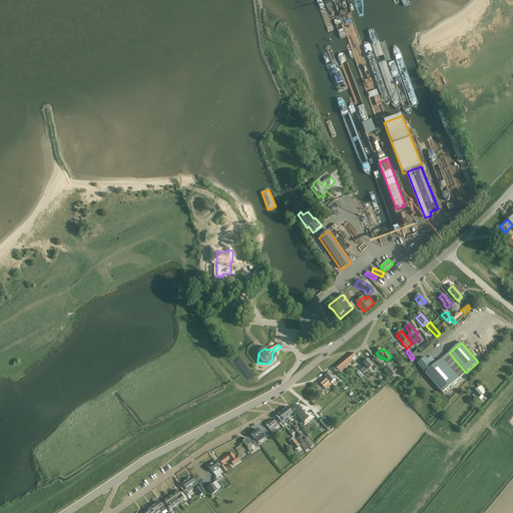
[(353,353),(336,367),(340,373),(358,359),(353,353)]
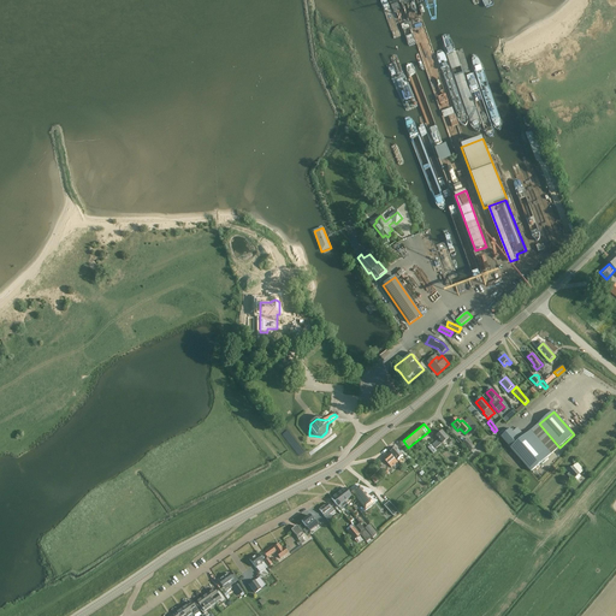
[(551,454),(531,431),(525,437),(517,428),(513,432),(510,430),(501,437),(510,448),(531,472),(551,454)]
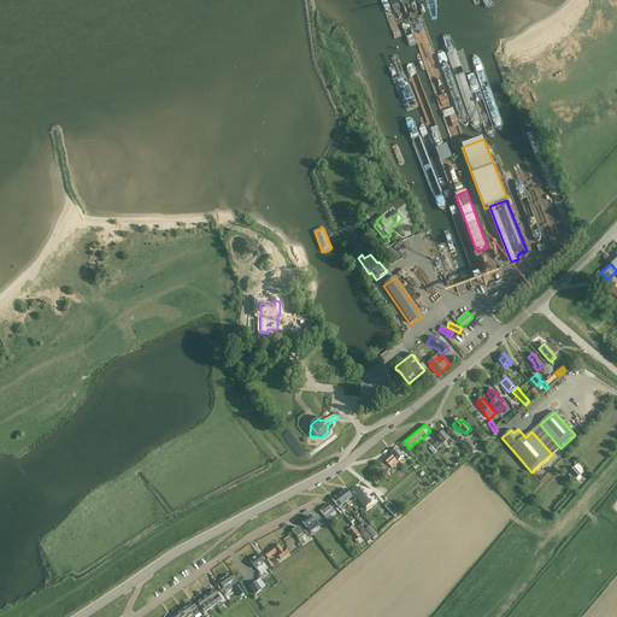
[(440,440),(433,446),(436,451),(444,445),(445,444),(447,441),(448,444),(450,445),(451,445),(453,444),(452,442),(450,439),(442,433),(438,438),(440,440)]
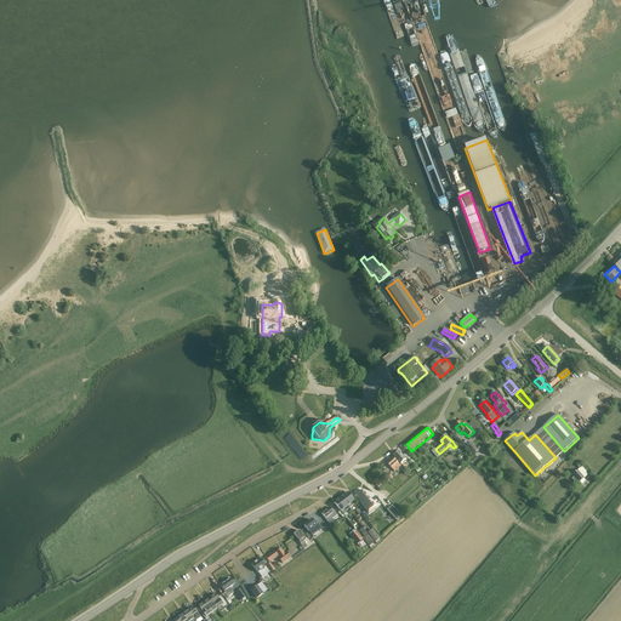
[(467,446),(477,459),(482,455),(472,443),(467,446)]
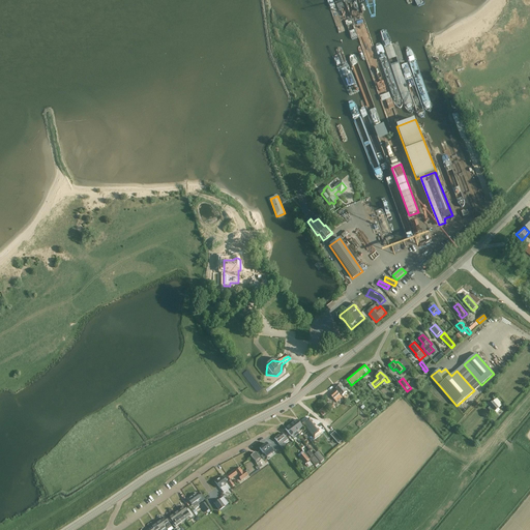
[(346,400),(349,396),(346,393),(347,392),(341,385),(336,389),(346,400)]
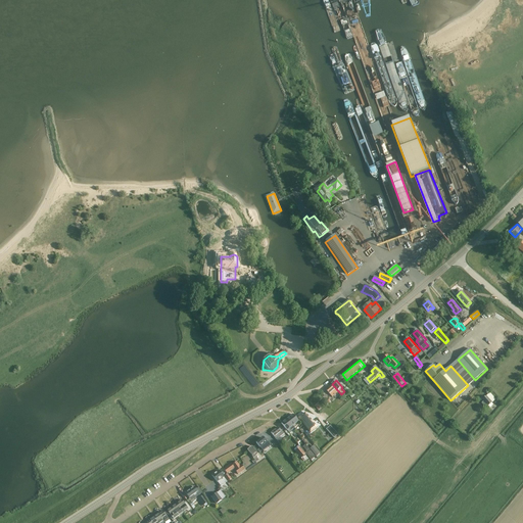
[(332,397),(338,393),(331,385),(326,390),(332,397)]
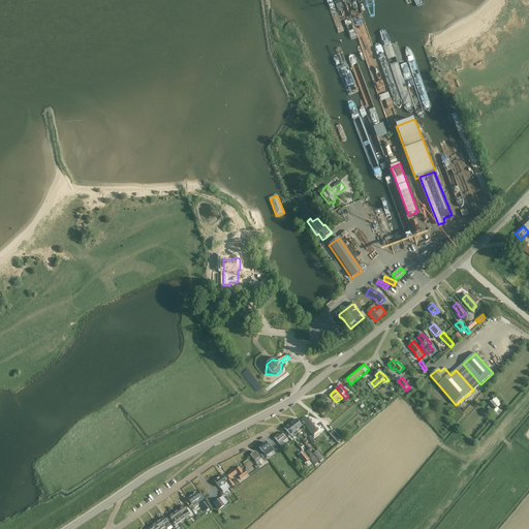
[(352,391),(349,393),(348,394),(355,403),(360,400),(356,396),(352,391)]
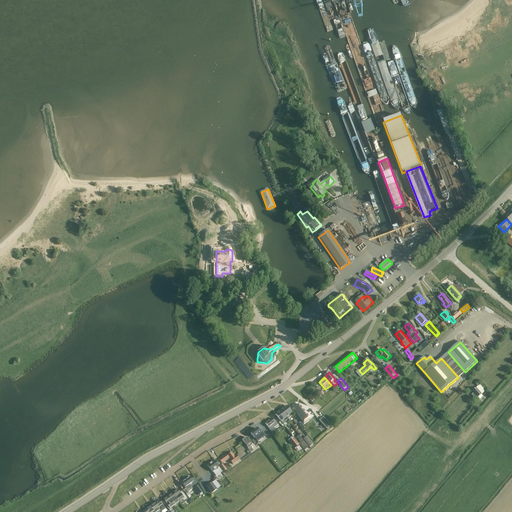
[(479,386),(476,388),(473,391),(478,397),(484,392),(479,386)]
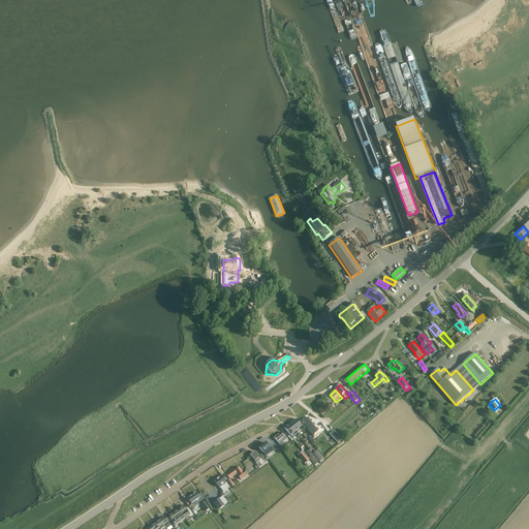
[(310,433),(313,437),(316,435),(319,433),(309,418),(308,418),(303,423),(310,433)]
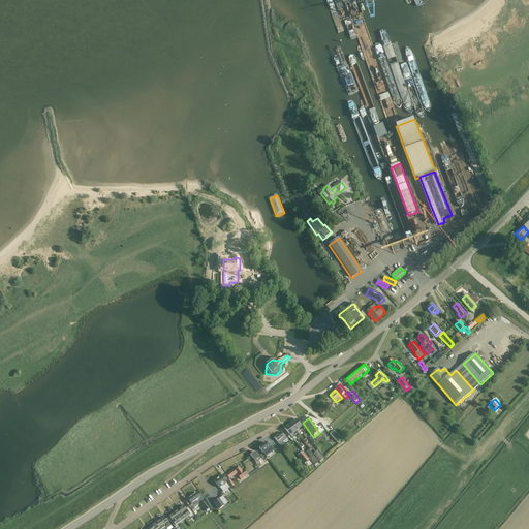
[(290,424),(289,425),(291,429),(293,427),(297,431),(298,433),(300,432),(300,430),(300,429),(300,428),(302,427),(296,419),(290,424)]
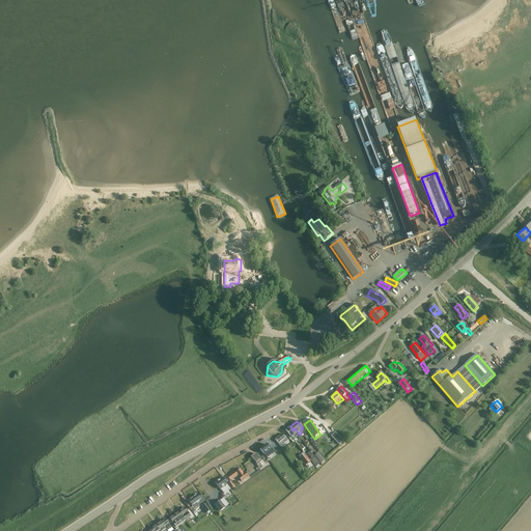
[(286,429),(285,430),(286,431),(291,438),(295,435),(296,438),(298,436),(299,435),(298,432),(295,428),(292,430),(290,426),(286,429)]
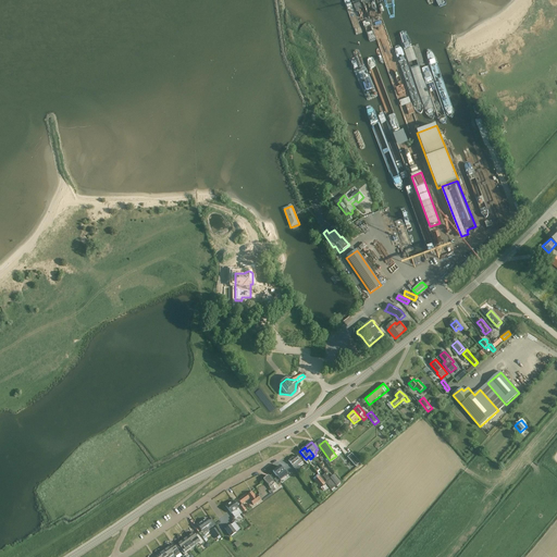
[(351,454),(347,458),(356,467),(360,463),(351,454)]
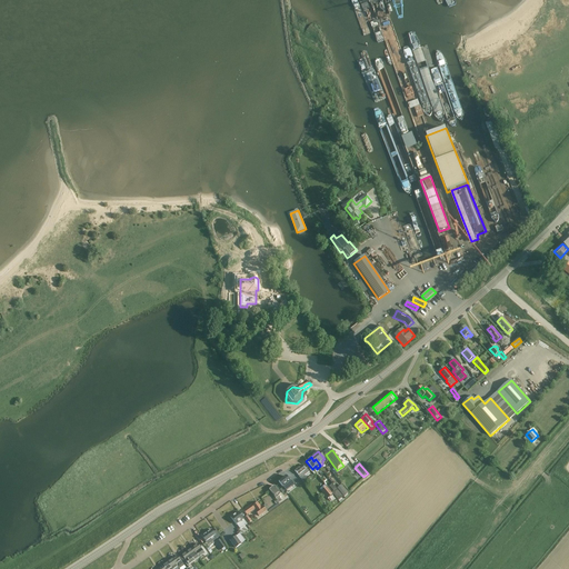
[(306,470),(302,466),(302,465),(295,471),(300,479),(309,472),(307,469),(306,470)]
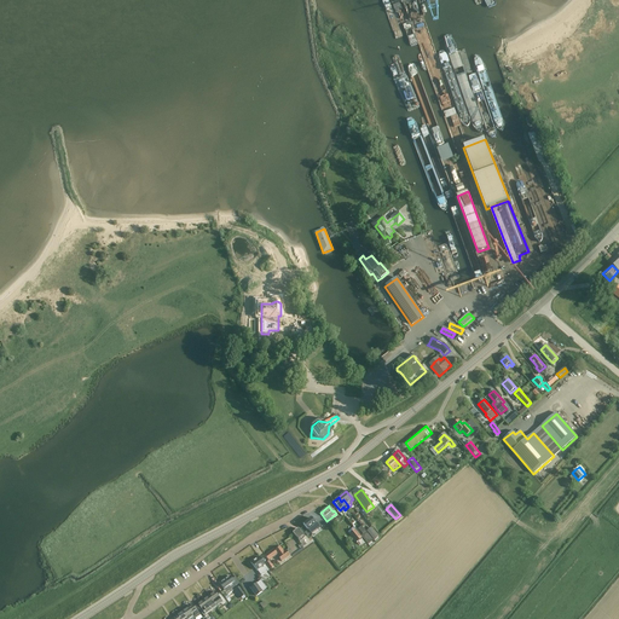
[(311,519),(304,525),(307,530),(311,534),(320,527),(316,521),(314,522),(311,520),(311,519)]
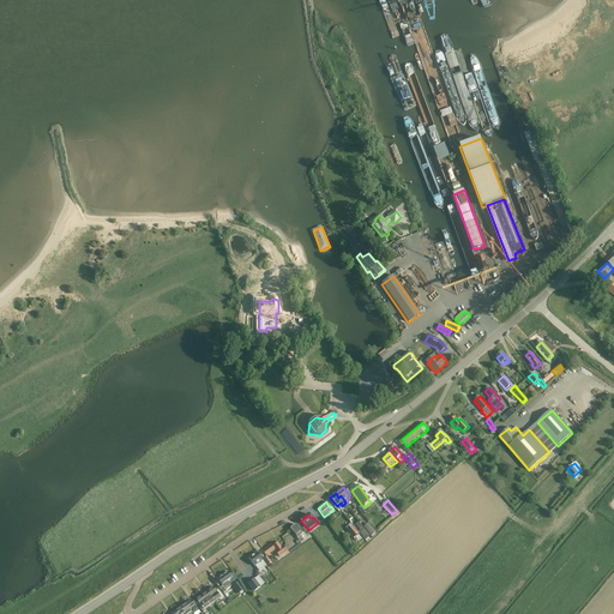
[(368,523),(363,527),(371,536),(375,533),(368,523)]
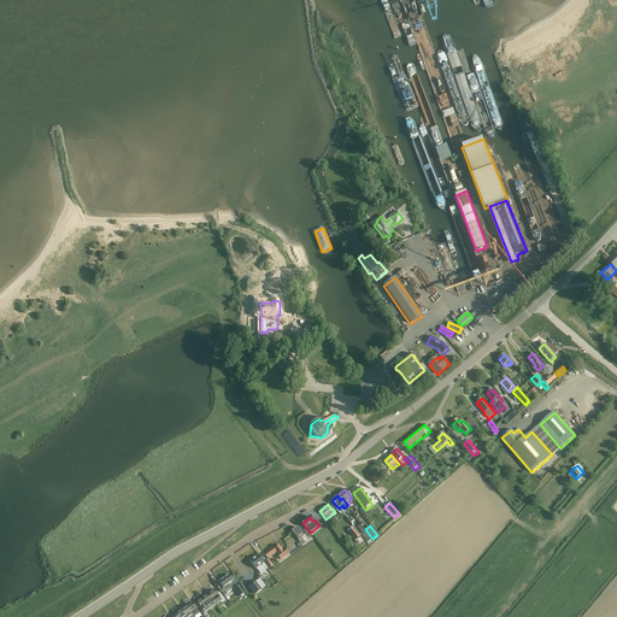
[(347,530),(348,532),(347,533),(354,541),(360,536),(353,528),(352,527),(347,530)]
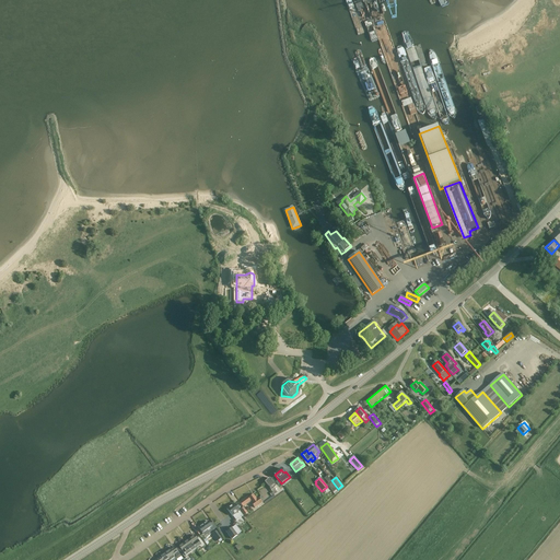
[(276,487),(270,479),(265,482),(273,493),(276,492),(276,493),(277,492),(275,489),(275,490),(273,489),(276,487)]
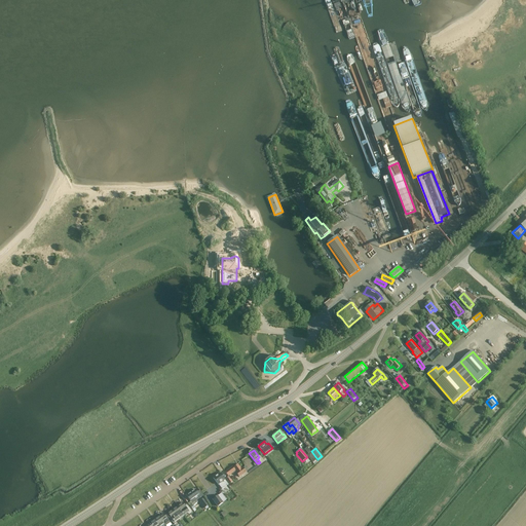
[(308,454),(306,456),(312,463),(317,459),(311,452),(308,454)]
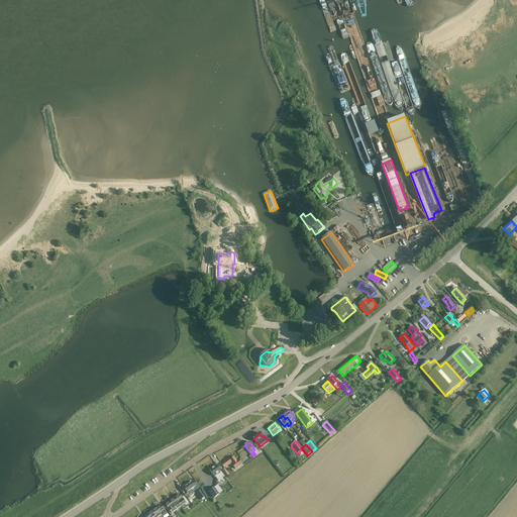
[(229,460),(230,460),(232,464),(235,470),(242,464),(238,459),(237,460),(234,456),(229,460)]
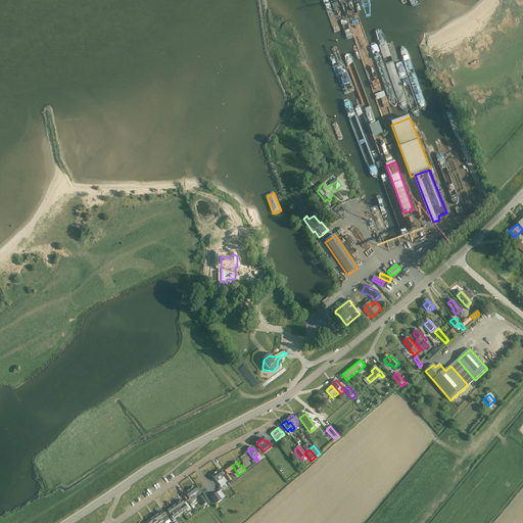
[(231,464),(224,470),(227,474),(234,469),(231,464)]
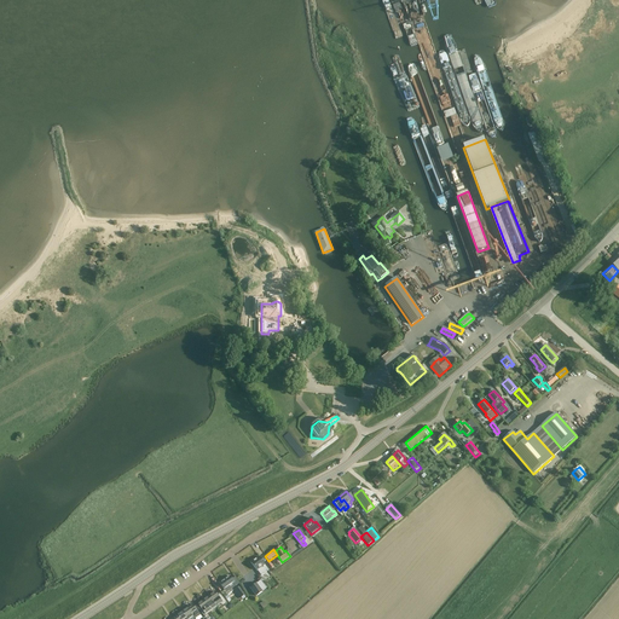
[(259,557),(250,562),(256,571),(258,571),(261,576),(267,572),(268,571),(259,557)]
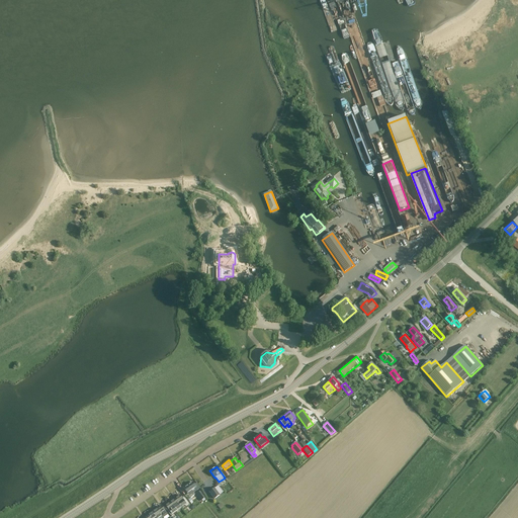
[(188,486),(183,489),(187,494),(191,491),(193,494),(200,489),(196,484),(194,485),(193,484),(192,483),(188,486)]
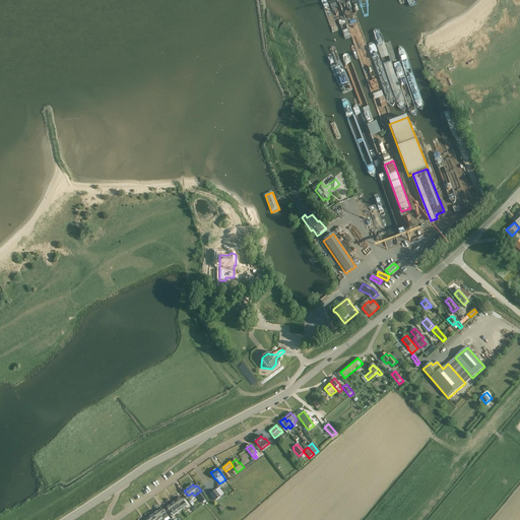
[(223,495),(218,488),(215,490),(209,494),(215,502),(220,498),(220,497),(223,495)]
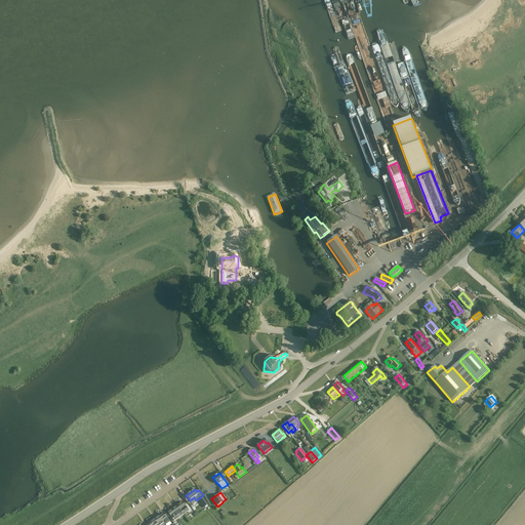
[(203,497),(198,500),(203,508),(204,508),(206,506),(208,508),(209,507),(208,505),(203,497)]
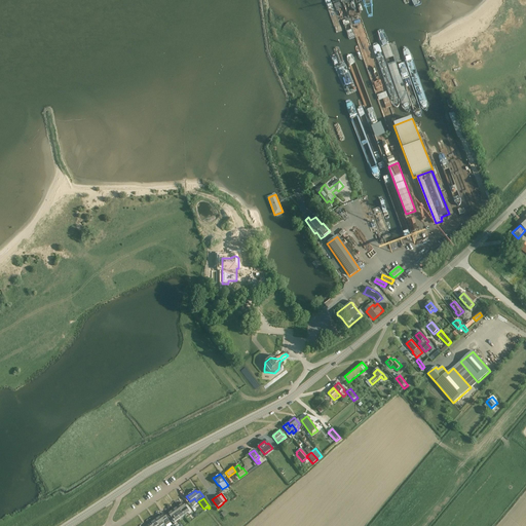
[(181,511),(184,516),(186,516),(187,515),(187,514),(187,513),(189,515),(192,512),(188,506),(181,511)]
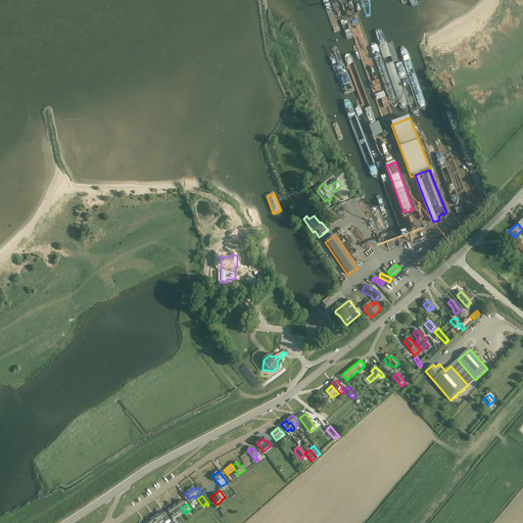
[(180,508),(175,512),(171,515),(171,516),(170,517),(172,521),(180,515),(181,516),(183,514),(182,513),(183,513),(180,508)]
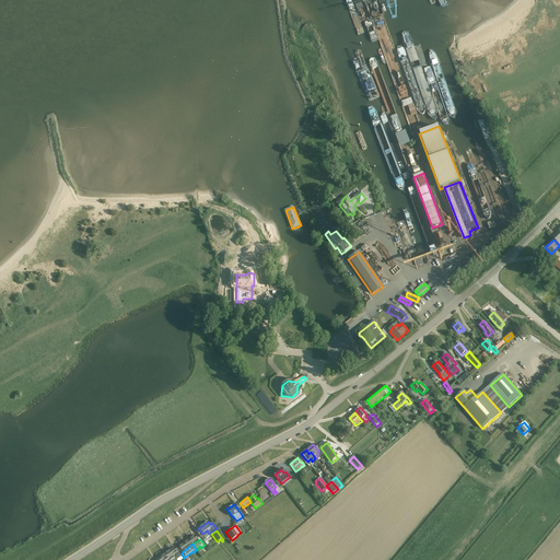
[(175,547),(170,551),(176,559),(181,557),(175,547)]
